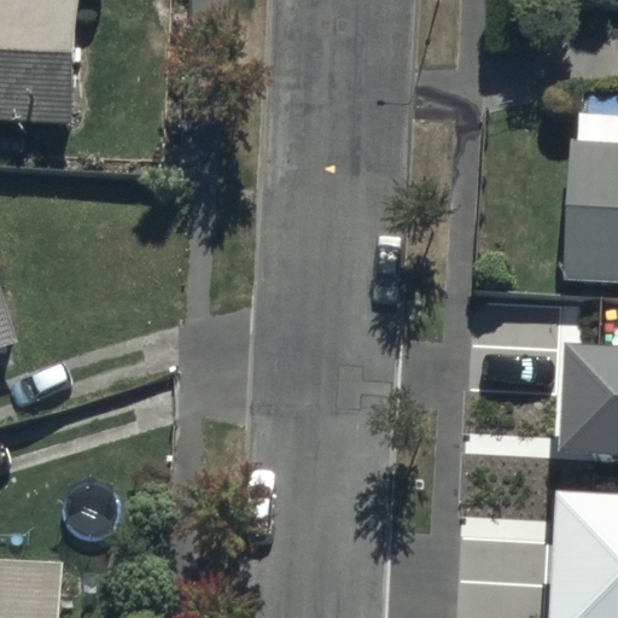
[(0,13),(0,143),(18,144),(18,150),(77,153),(79,122),(89,122),(91,104),(85,104),(89,17),(0,13)]
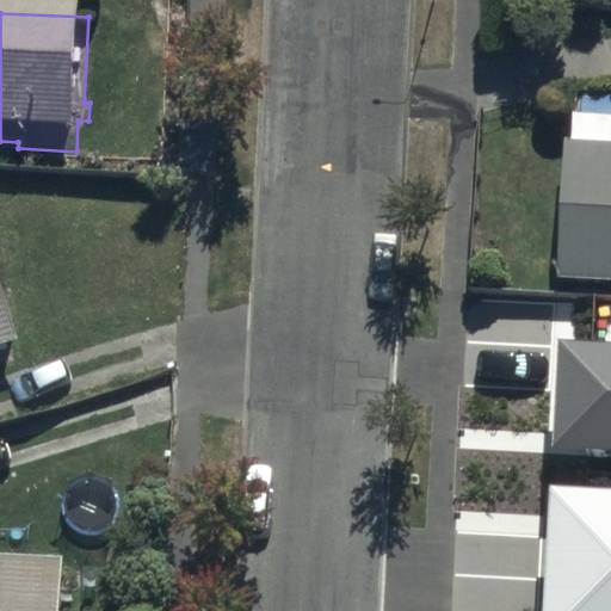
[(610,131),(574,130),(566,301),(610,303),(610,131)]
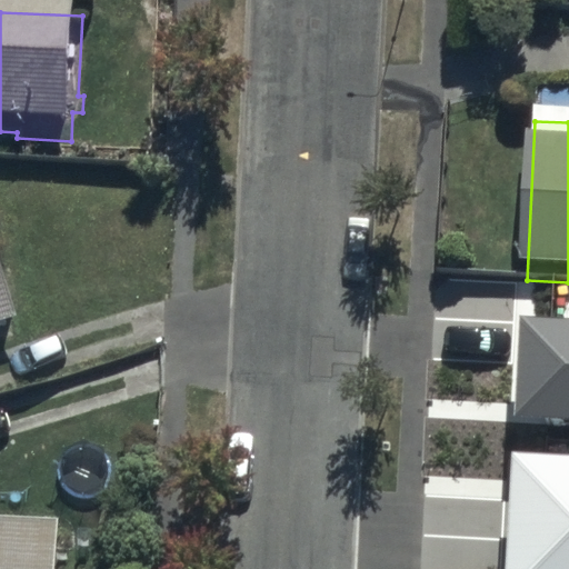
[(0,266),(0,341),(22,335),(0,266)]
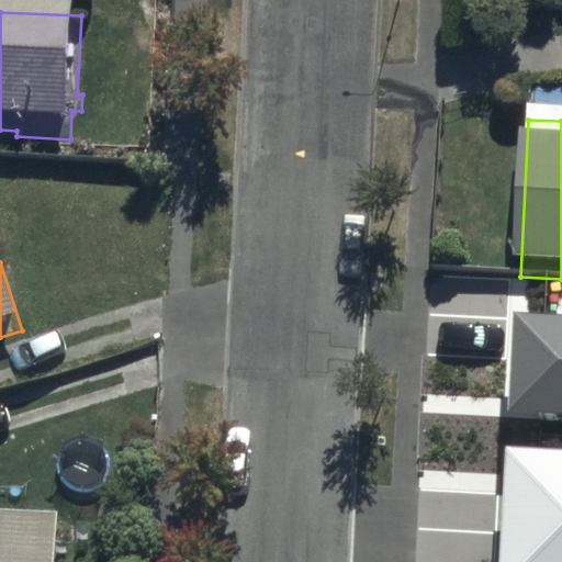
[(561,314),(515,312),(509,409),(561,412),(561,314)]
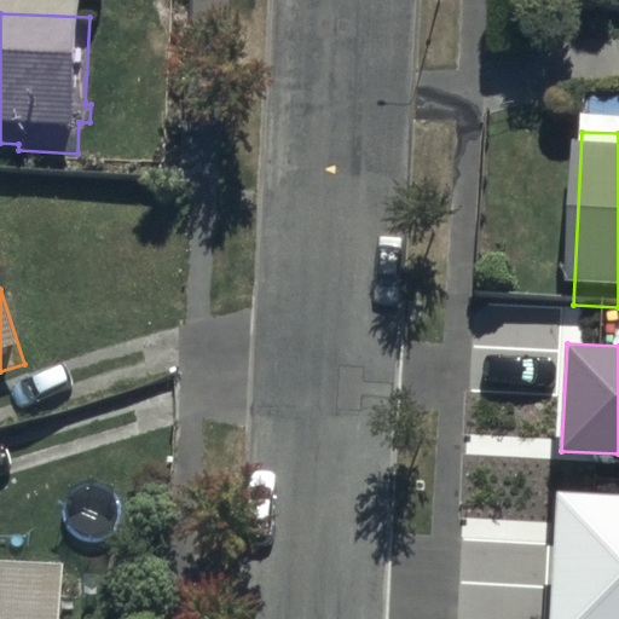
[(618,618),(618,493),(557,491),(549,618),(618,618)]
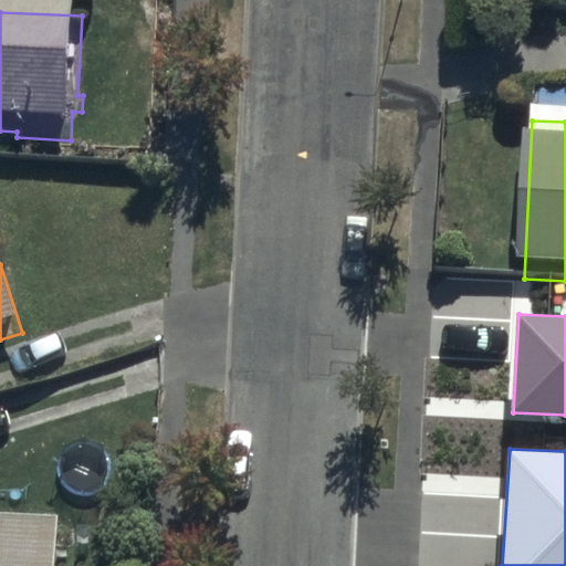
[(0,565),(85,565),(86,547),(66,546),(66,538),(0,534),(0,565)]
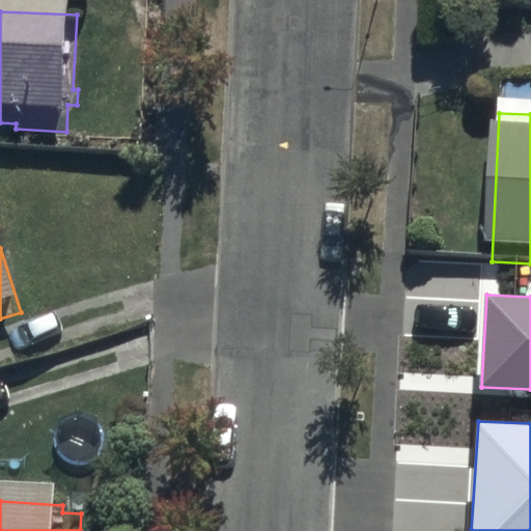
All buildings are outlined.
